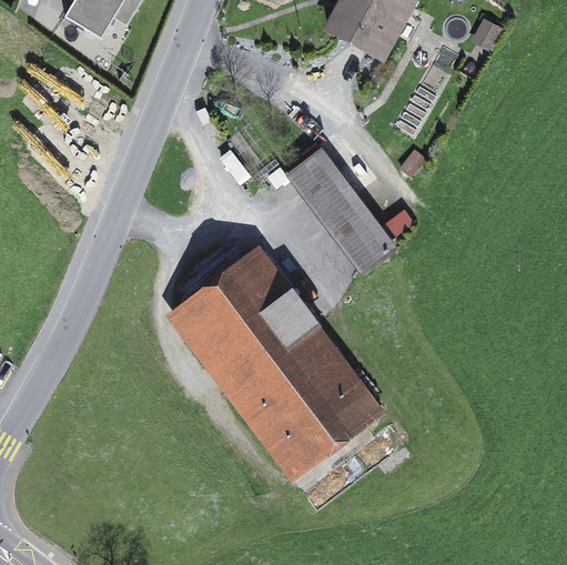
[(72,0),(64,14),(101,37),(113,16),(122,0),(72,0)]
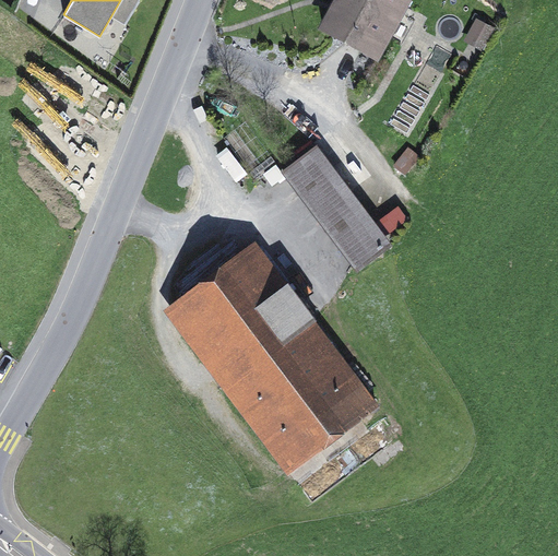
[(120,0),(111,15),(123,23),(137,0),(120,0)]
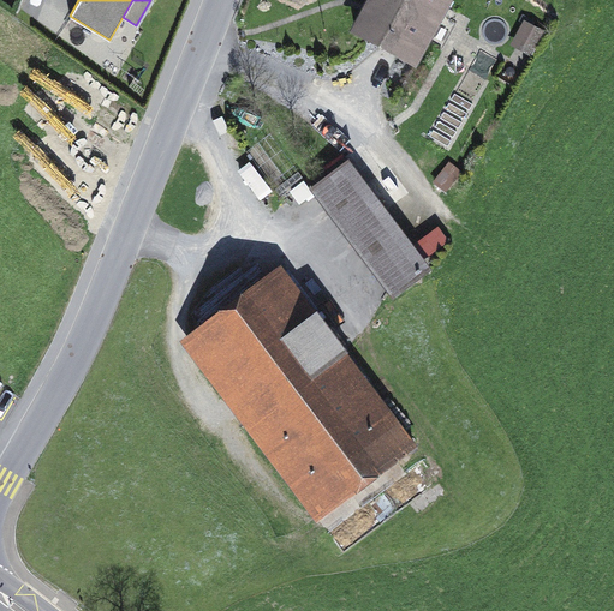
[(437,0),(442,4),(445,0),(370,0),(356,29),(404,55),(434,0),(437,0)]
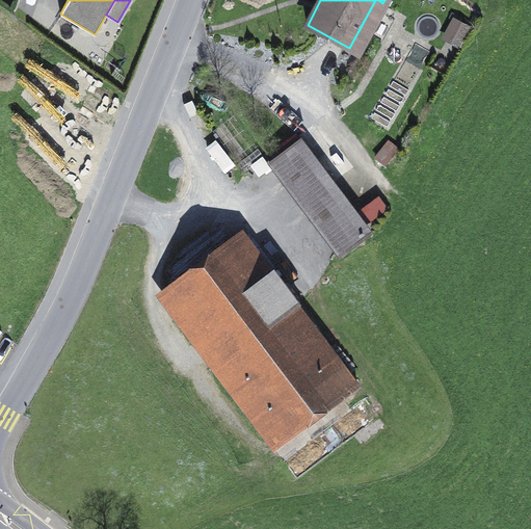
[(349,48),(356,52),(382,3),(378,0),(375,0),(349,48)]
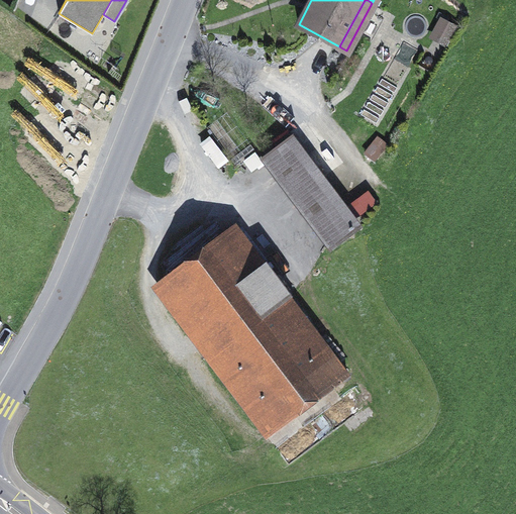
[(262,159),(328,247),(356,226),(290,137),(262,159)]
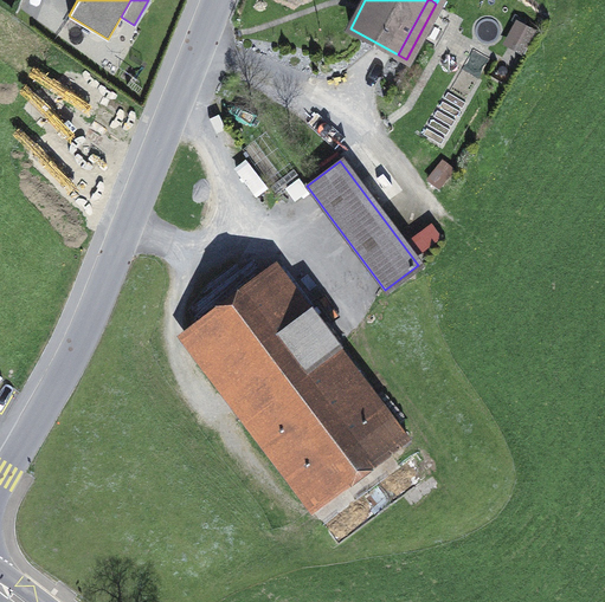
[(352,401),(371,387),(280,265),(261,279),(352,401)]
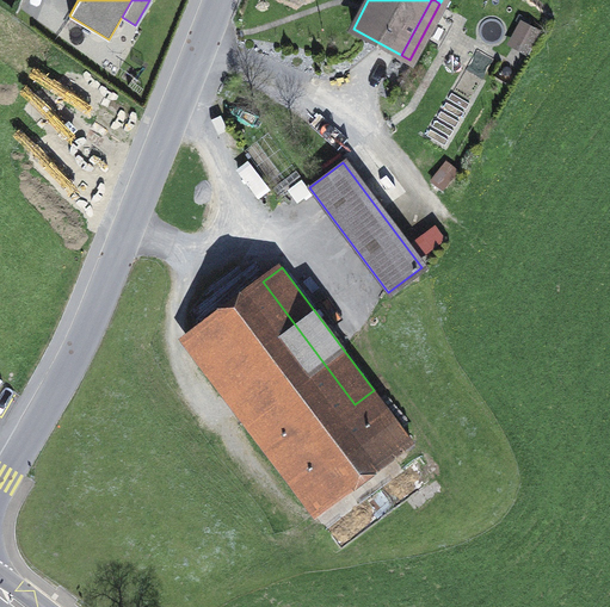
[(410,437),(374,390),(355,404),(263,282),(201,327),(328,497),(410,437)]
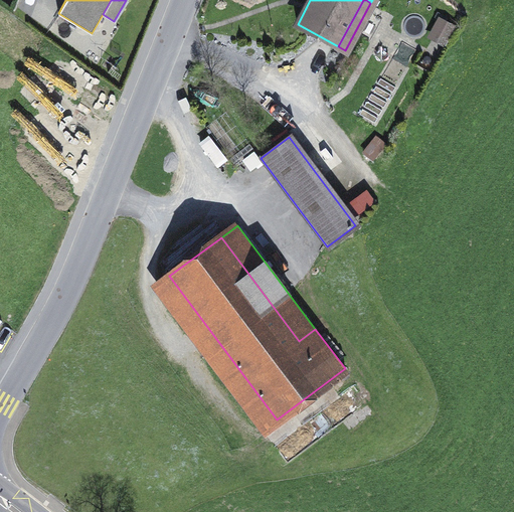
[(261,432),(277,419),(169,276),(153,288),(261,432)]
